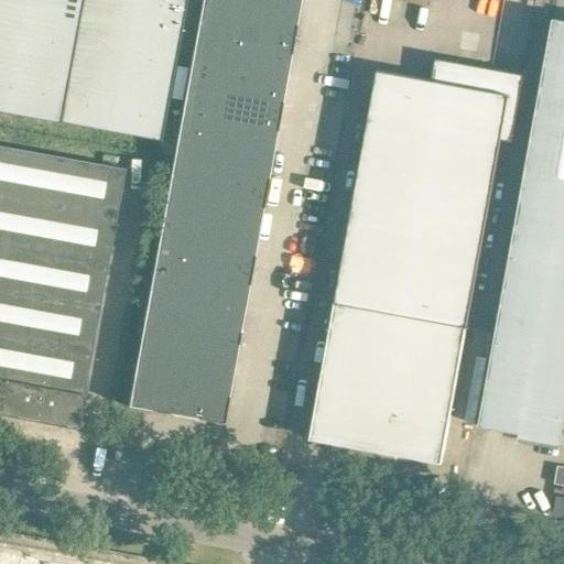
[(78,0),(0,0),(0,110),(56,121),(78,0)]
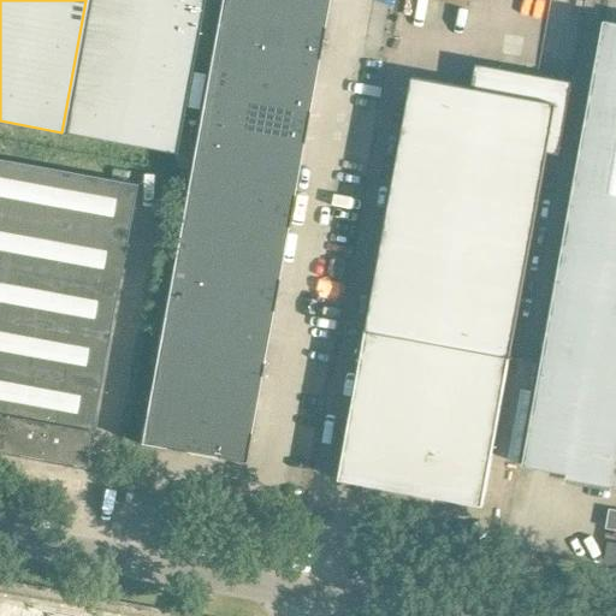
[(86,0),(61,132),(173,153),(201,0),(86,0)]
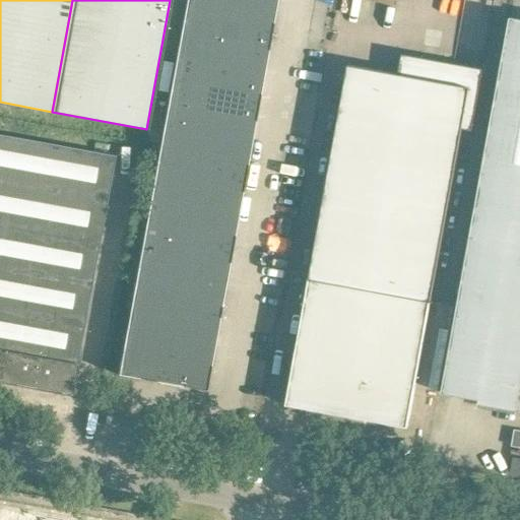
[(276,1),(269,0),(185,0),(182,20),(270,37),(276,1)]
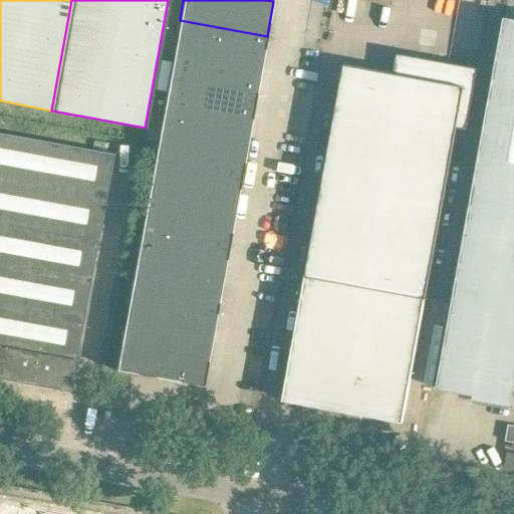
[(513,18),(505,17),(471,203),(513,210),(513,18)]
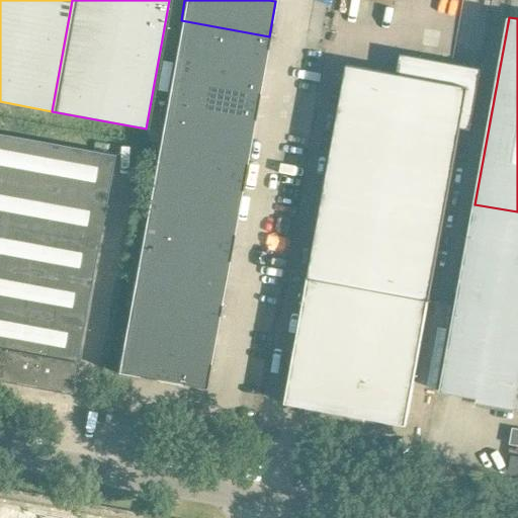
[(181,20),(175,56),(262,72),(269,36),(181,20)]
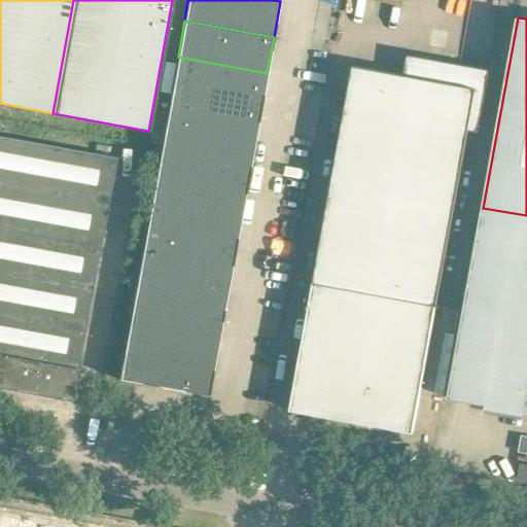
[(314,284),(290,411),(413,433),(436,306),(438,307),(438,306),(436,305),(468,131),(479,132),(490,70),(408,56),(405,75),(353,66),(314,283),(312,282),(312,283),(314,284)]
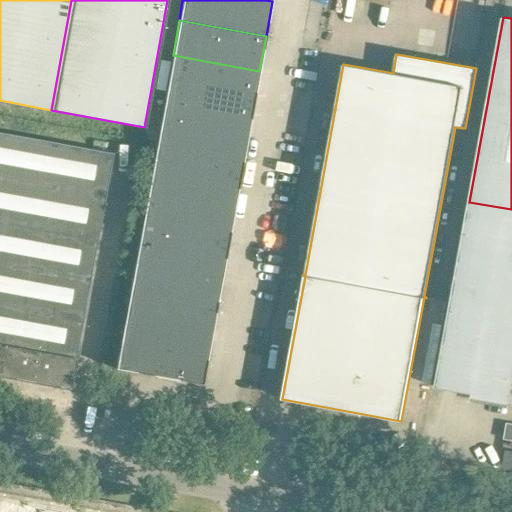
[(253,106),(259,71),(173,55),(166,90),(253,106)]
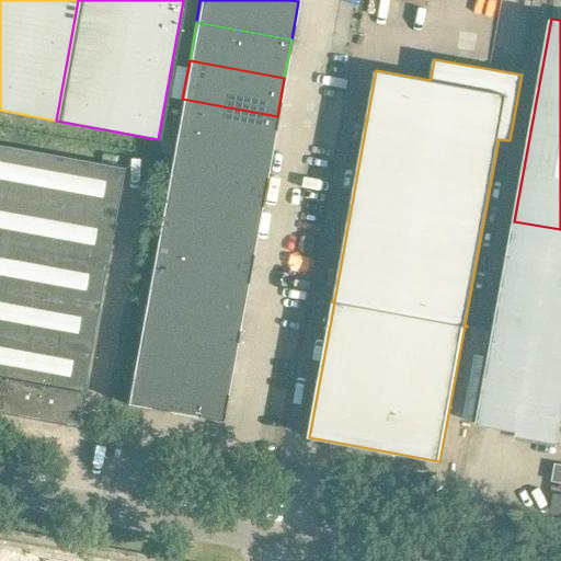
[(271,153),(277,116),(182,99),(175,137),(271,153)]
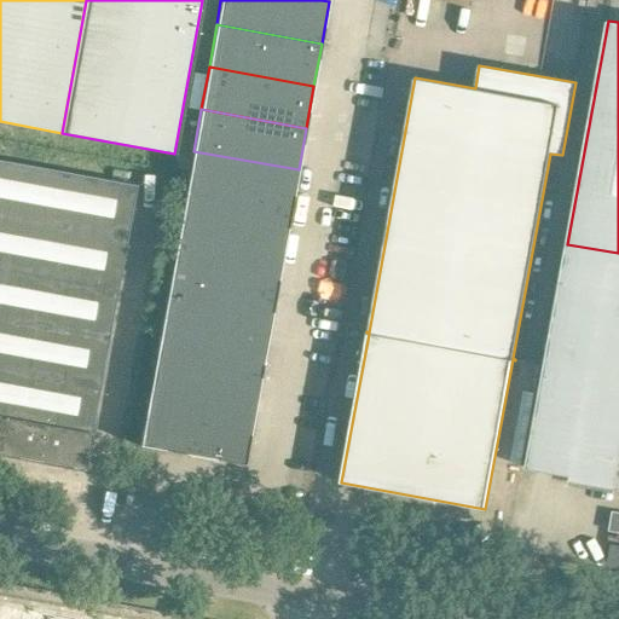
[(290,212),(299,169),(194,151),(186,192),(290,212)]
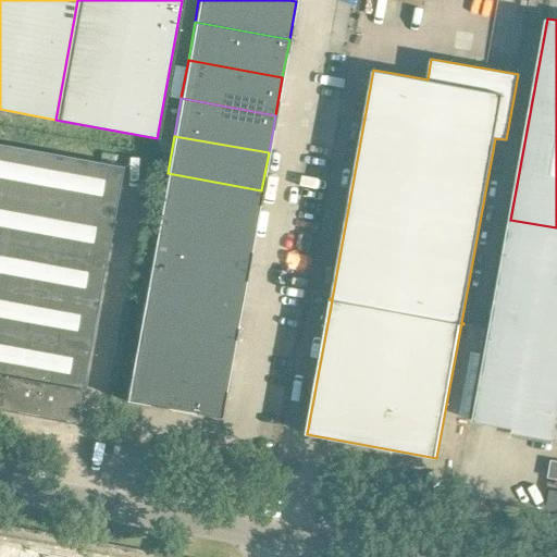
[(0,408),(76,422),(82,391),(122,169),(0,146),(0,408)]
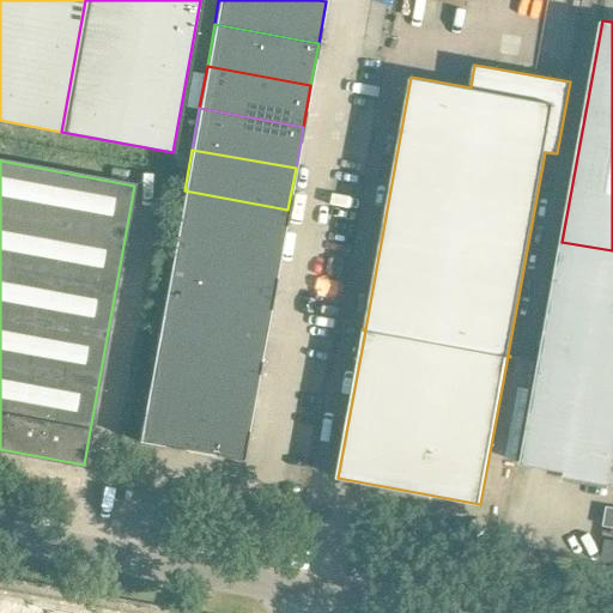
[(280,252),(287,210),(184,190),(176,232),(280,252)]
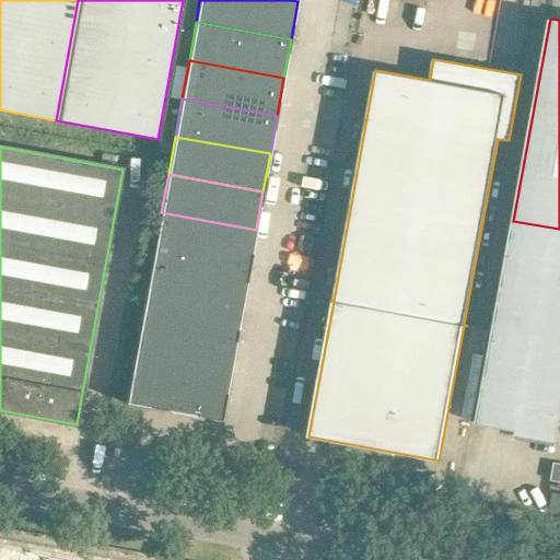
[(249,268),(256,230),(161,212),(154,251),(249,268)]
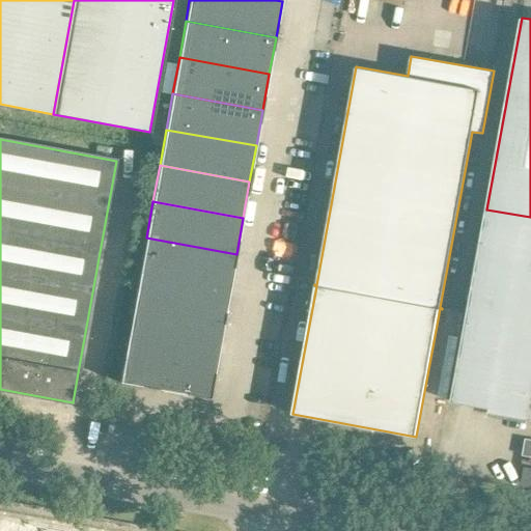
[(530,410),(530,217),(486,210),(451,401),(490,409),(488,413),(529,420),(530,410)]
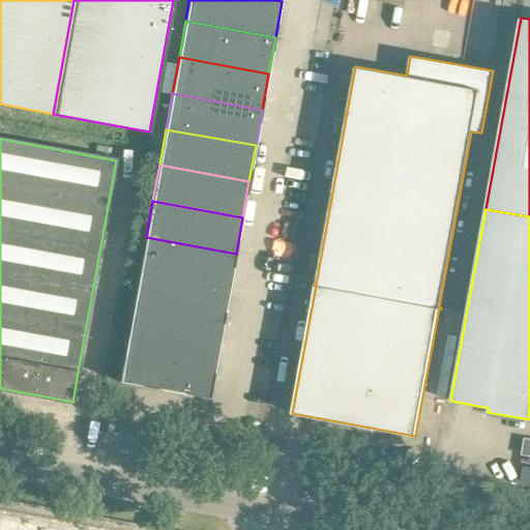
[(229,290),(236,254),(146,237),(140,273),(229,290)]
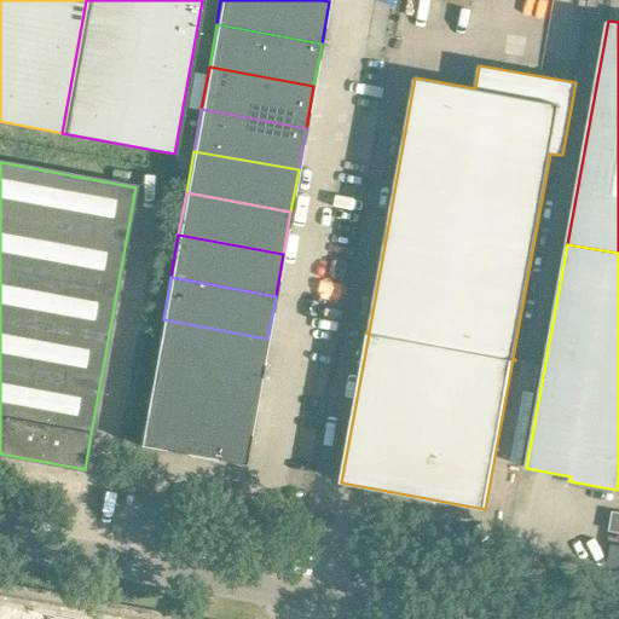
[(260,381),(267,339),(163,319),(155,362),(208,371),(260,381)]
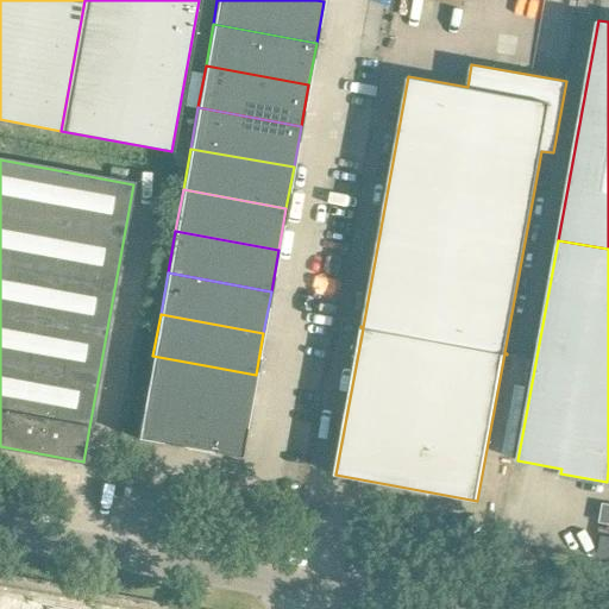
[(137,439),(189,447),(205,365),(152,356),(137,439)]
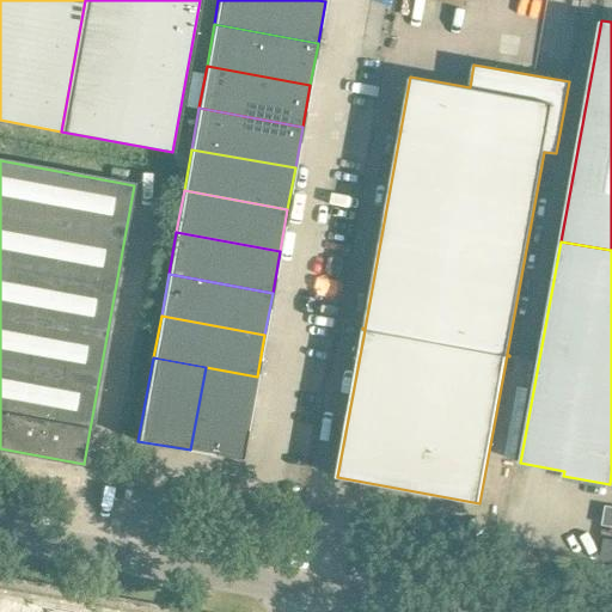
[(242,459),(257,377),(206,367),(190,450),(242,459)]
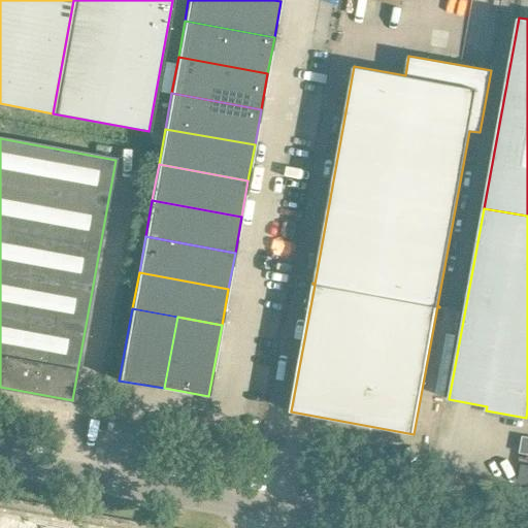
[(527,466),(523,466),(519,485),(527,486),(527,466)]
